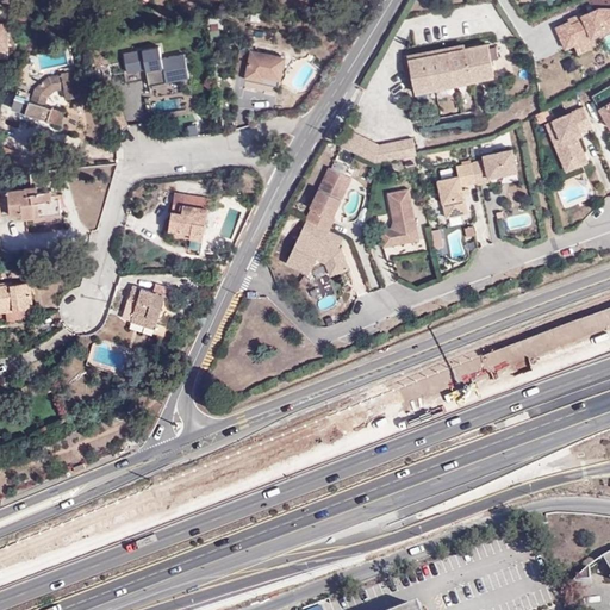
[(609,7),(598,7),(555,26),(564,48),(574,44),(578,53),(597,44),(592,37),(604,32),(609,32),(609,7)]
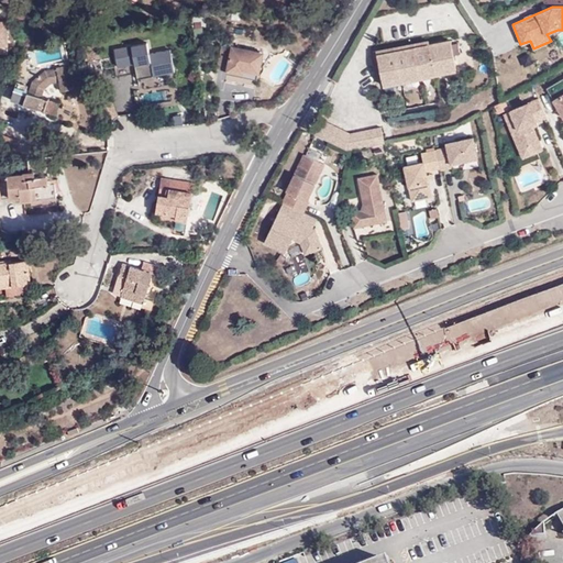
[(383,85),(456,70),(450,40),(429,44),(376,55),(383,85)]
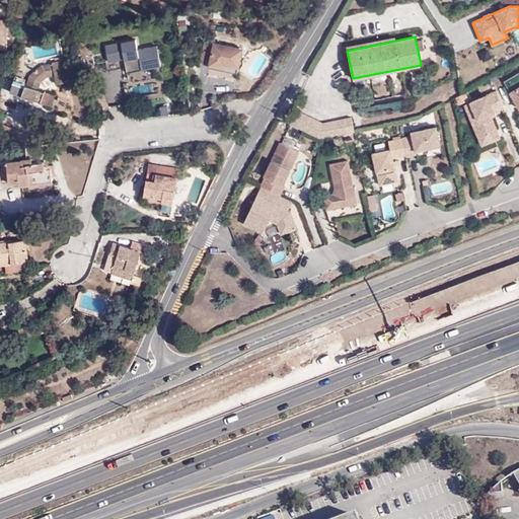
[(347,51),(395,41),(394,36),(347,47),(347,51)]
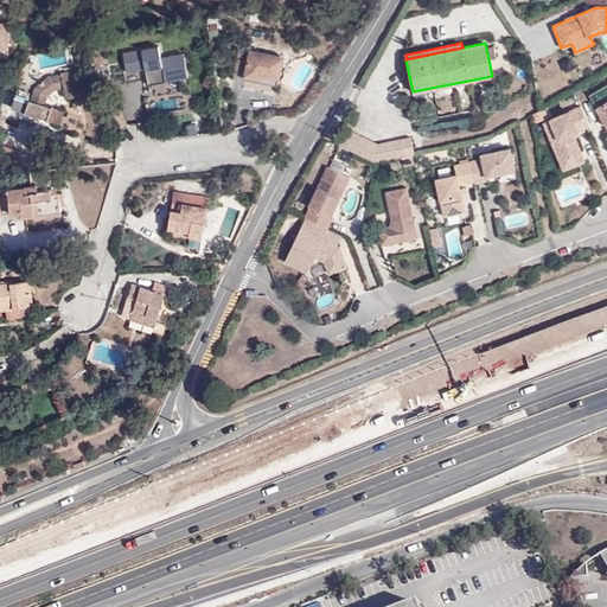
[(235,71),(247,74),(251,50),(241,48),(235,71)]
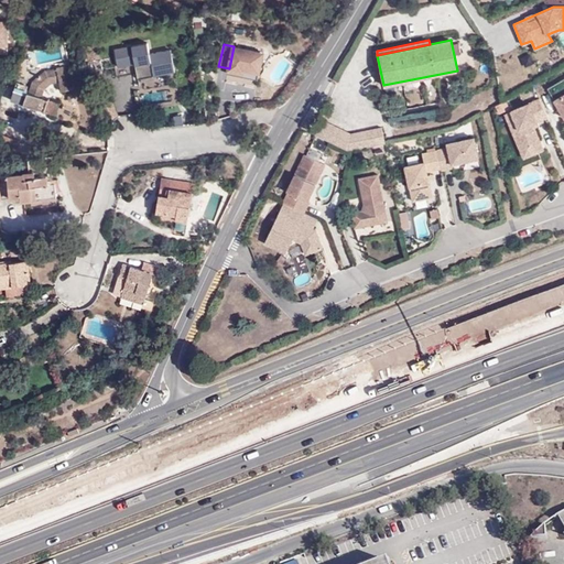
[(145,76),(156,74),(165,73),(164,63),(174,61),(171,49),(149,53),(150,58),(144,60),(143,52),(136,53),(133,45),(115,49),(118,66),(134,63),(137,72),(144,71),(145,76)]
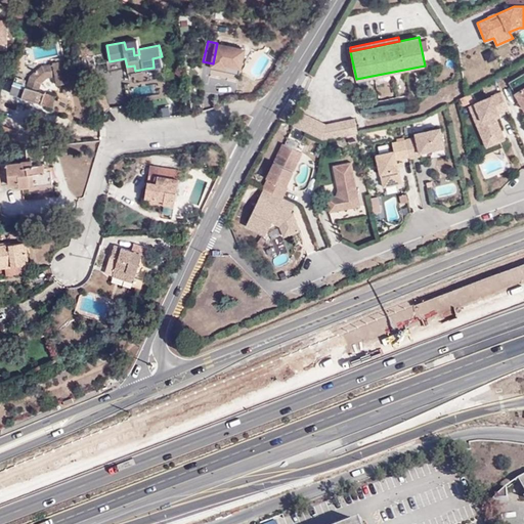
[(226,64),(242,68),(245,49),(217,43),(213,63),(226,67),(226,64)]
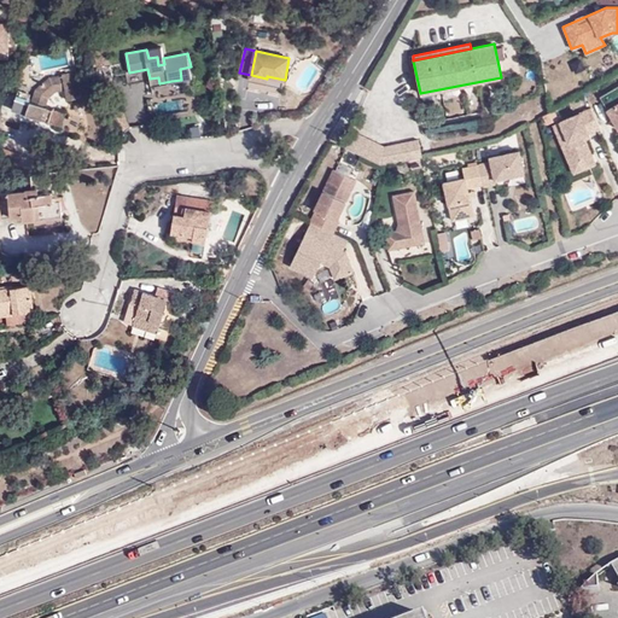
[(12,108),(48,122),(53,109),(46,105),(50,95),(56,89),(65,88),(68,99),(80,98),(74,66),(65,68),(66,74),(50,77),(36,88),(33,101),(29,100),(31,94),(18,91),(12,108)]
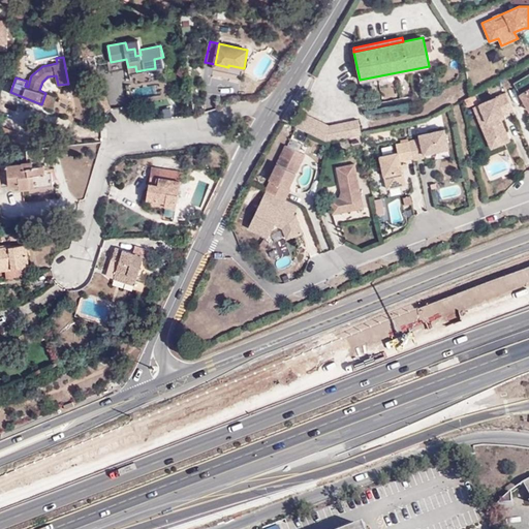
[(242,75),(244,68),(228,65),(228,67),(215,64),(213,69),(242,75)]
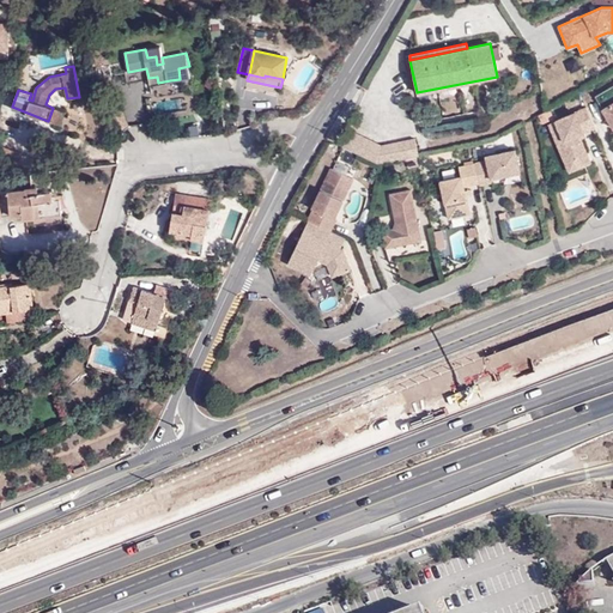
[(171,86),(170,80),(158,83),(157,77),(149,78),(151,90),(171,86)]
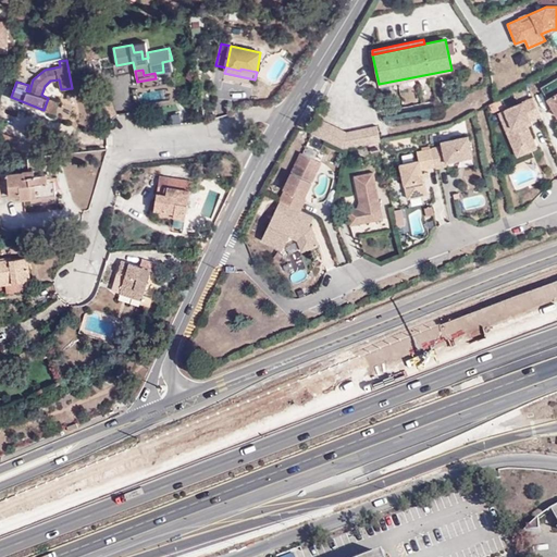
[(556,94),(547,100),(556,115),(556,94)]
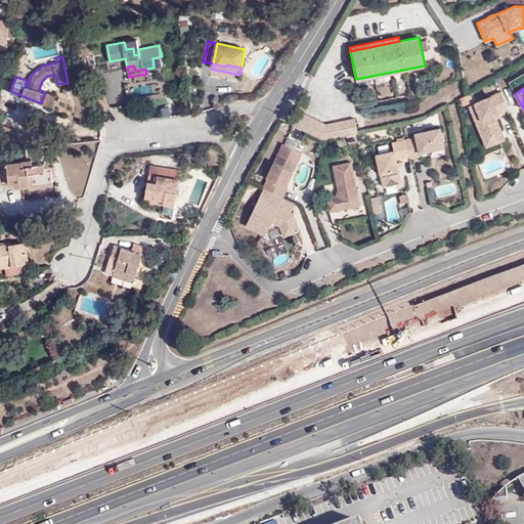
[(45,92),(41,103),(48,105),(52,94),(45,92)]
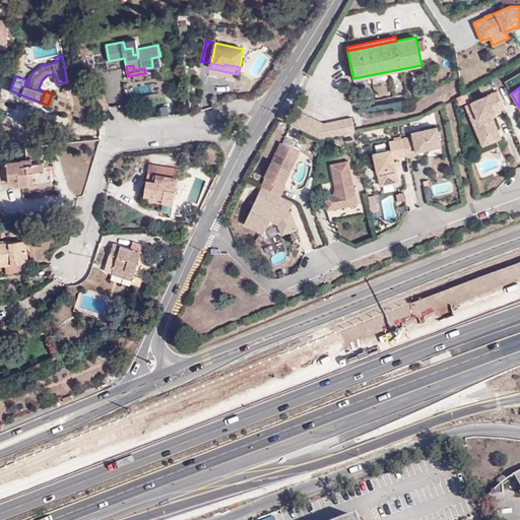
[(494,113),(504,109),(497,92),(470,103),(479,123),(473,126),(479,139),(498,131),(492,118),(490,115),(494,113)]
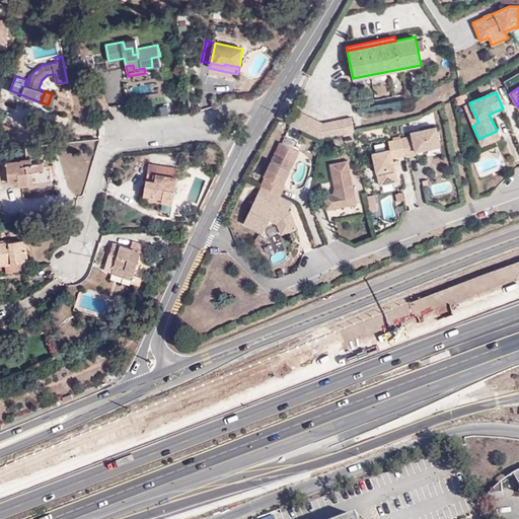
[(478,123),(469,102),(464,105),(472,126),(478,123)]
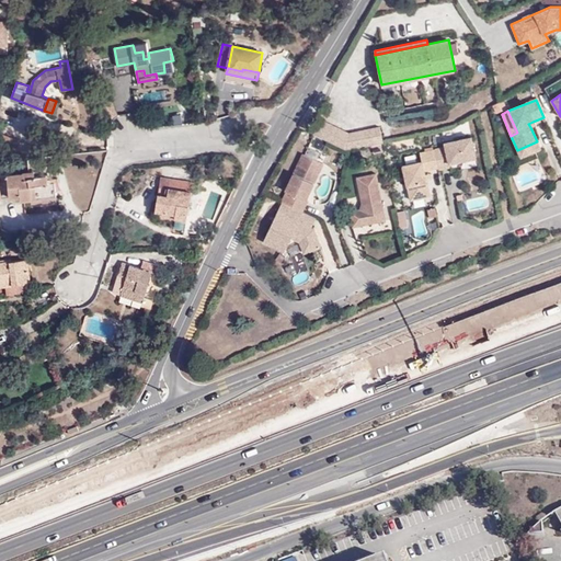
[(312,135),(345,150),(379,142),(381,142),(378,127),(347,133),(319,121),(312,135)]
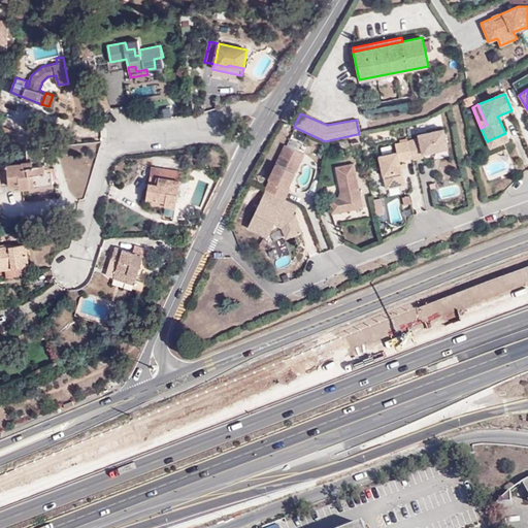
[(418,138),(407,141),(408,141),(411,158),(413,160),(423,157),(423,154),(447,147),(442,129),(418,134),(418,138)]
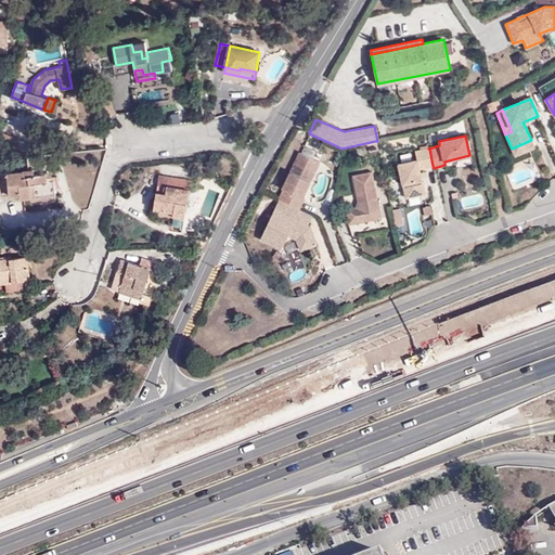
[(531,140),(512,149),(515,156),(533,147),(531,140)]
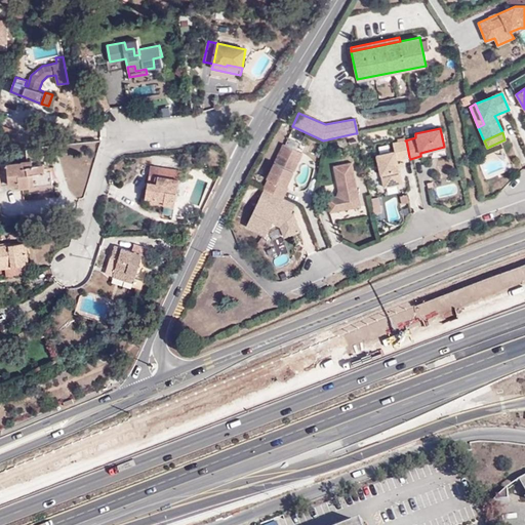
[(396,160),(409,157),(406,140),(392,144),(393,152),(376,156),(384,188),(401,184),(396,160)]
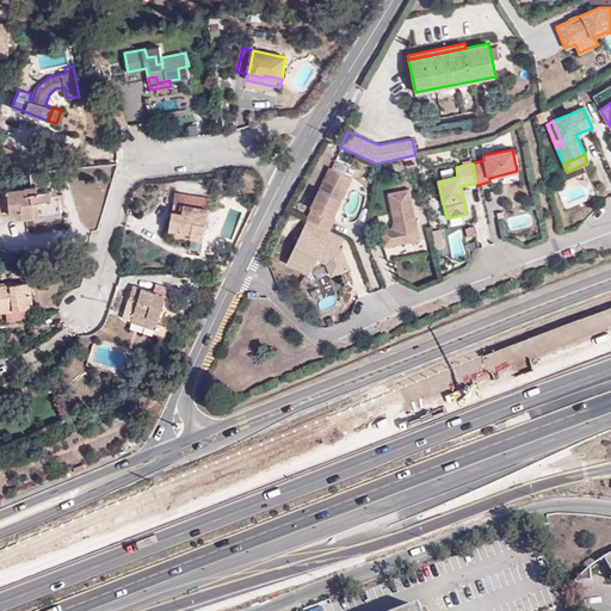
[(313,210),(307,220),(329,230),(334,220),(333,218),(341,201),(337,198),(346,177),(329,168),(310,209),(313,210)]
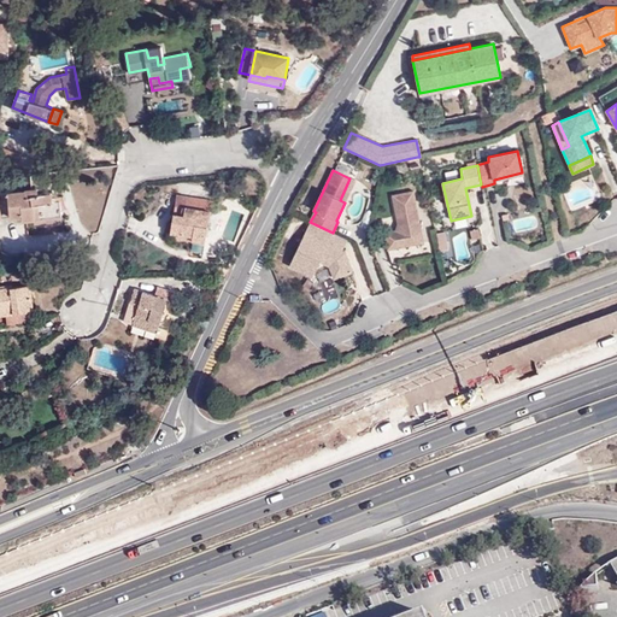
[(354,181),(350,178),(340,200),(345,203),(354,181)]
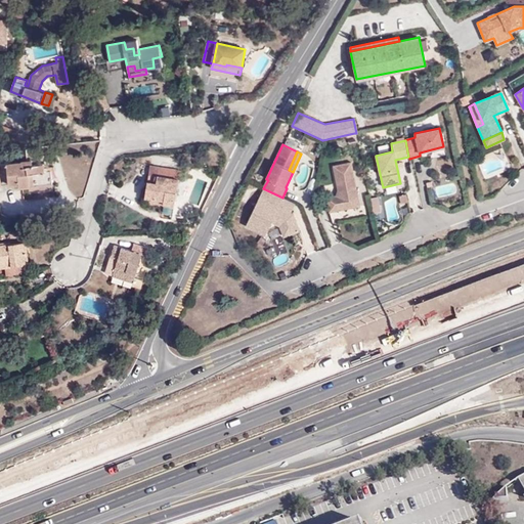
[(19,187),(31,185),(52,183),(51,167),(44,168),(44,163),(32,164),(32,160),(22,161),(22,162),(0,164),(0,185),(19,183),(19,187)]
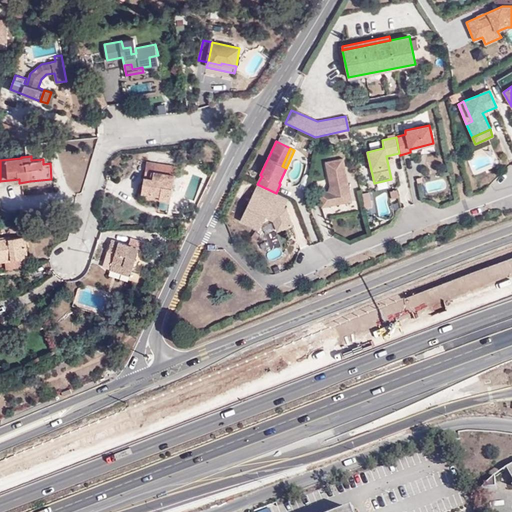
[(334,202),(335,205),(351,202),(342,159),(325,163),(329,183),(332,183),(333,187),(330,195),(319,197),(321,207),(331,206),(330,203),(334,202)]
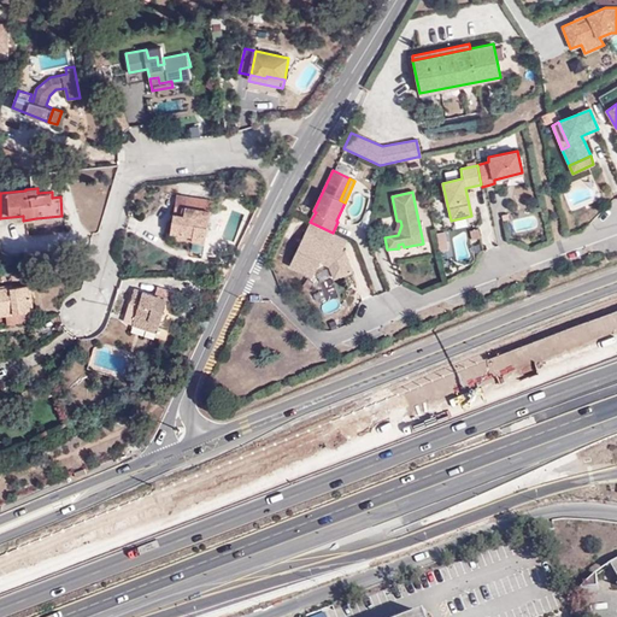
[(175,204),(211,210),(212,200),(177,194),(175,204)]
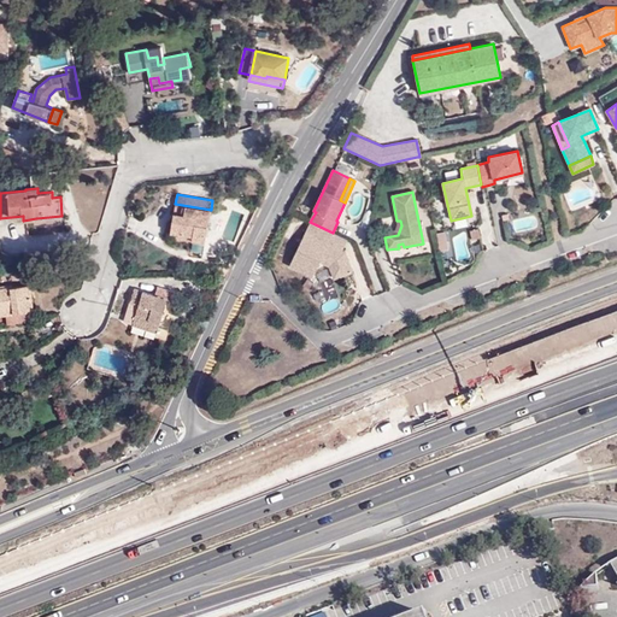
[(206,242),(211,210),(175,204),(171,231),(193,235),(192,240),(206,242)]
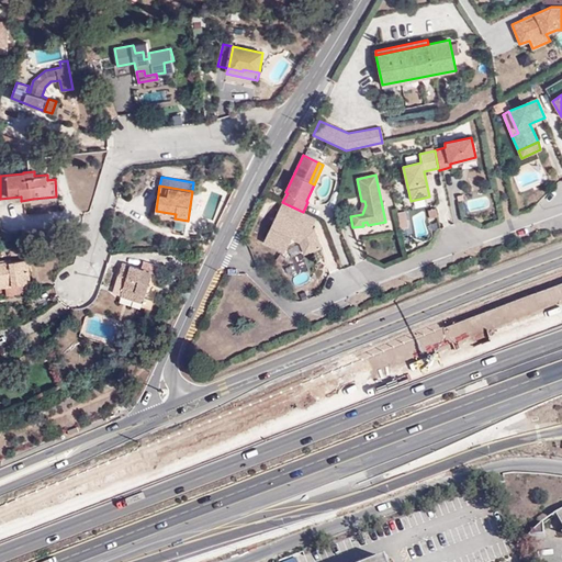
[(364,201),(361,201),(362,204),(360,210),(349,213),(350,216),(362,214),(366,205),(364,201)]
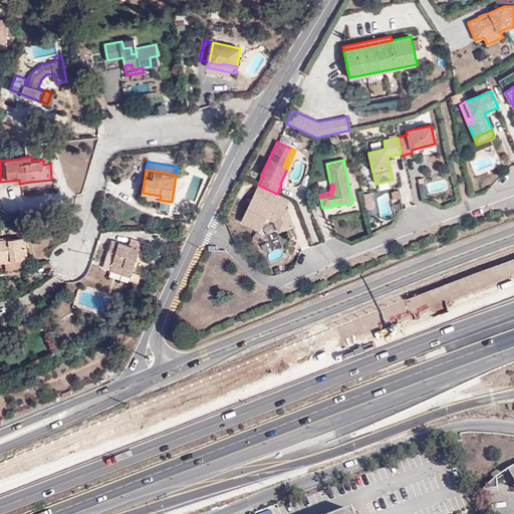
[(277,194),(258,185),(241,222),(260,231),(266,218),(274,222),(278,233),(293,227),(287,211),(285,210),(273,204),(277,194)]
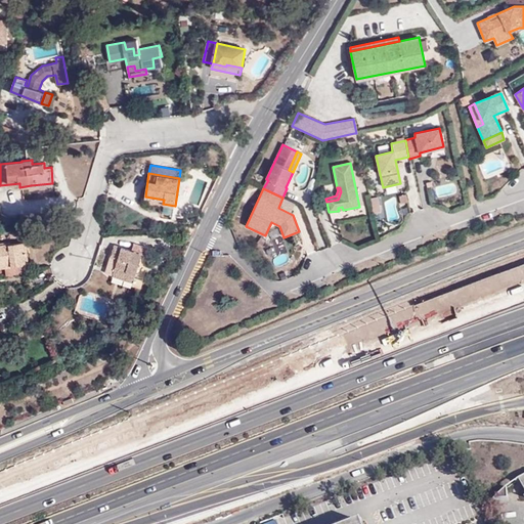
[(291,214),(295,205),(282,198),(278,208),(291,214)]
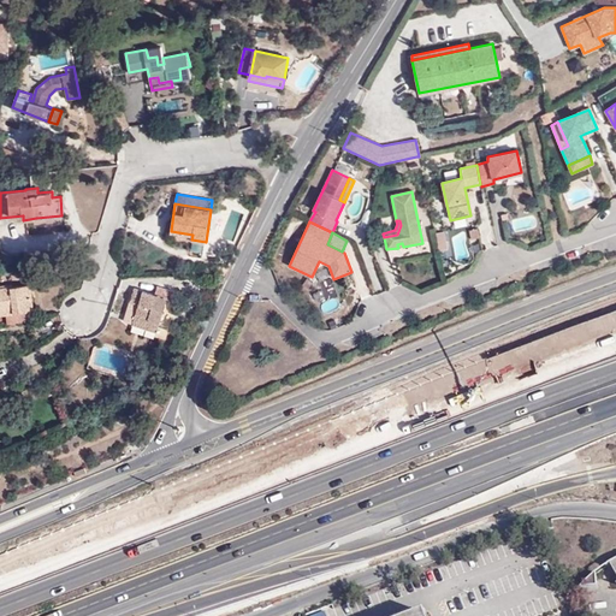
[(0,314),(6,313),(31,309),(34,309),(30,284),(0,288),(0,314)]
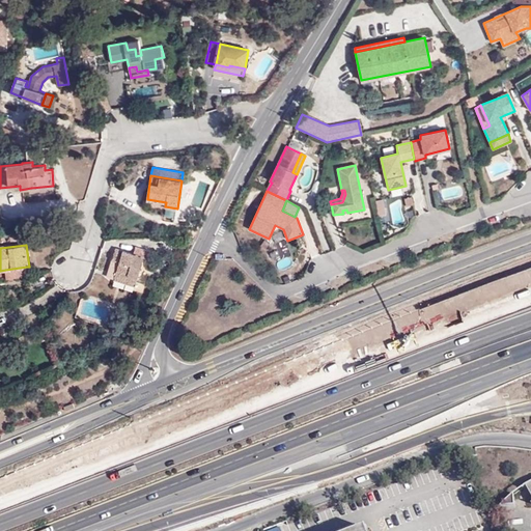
[(149,258),(151,252),(137,247),(134,254),(116,248),(107,275),(114,278),(114,279),(136,285),(145,257),(149,258)]
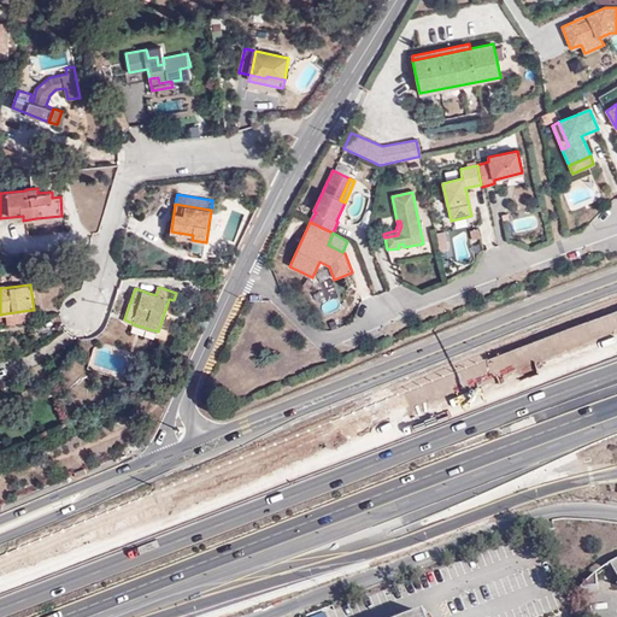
[(31,310),(6,313),(7,322),(33,319),(31,310)]
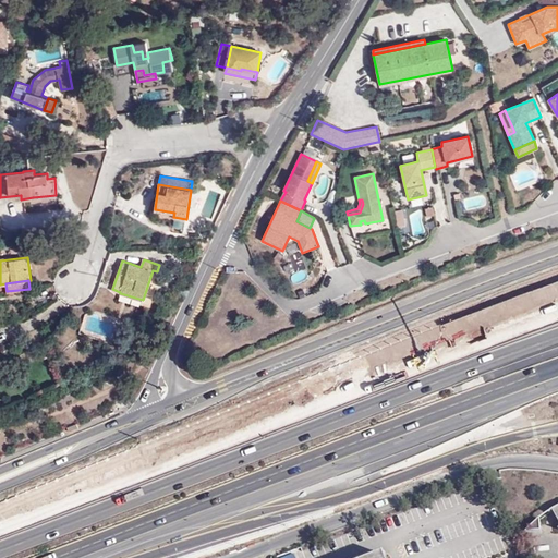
[(542,533),(542,520),(540,521),(533,528),(529,533),(542,533)]
